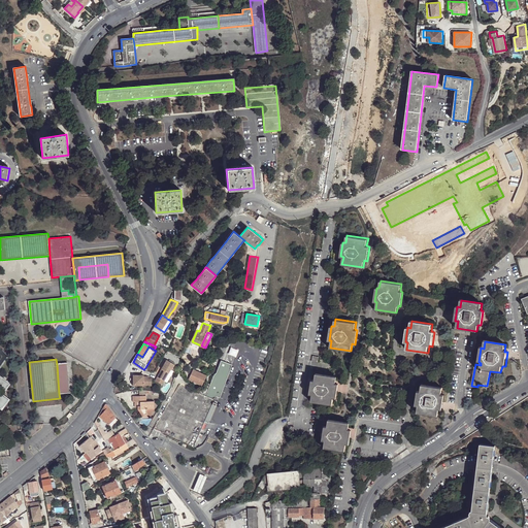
[(179,385),(153,429),(179,440),(182,441),(194,447),(205,421),(212,404),(216,405),(218,401),(215,399),(216,396),(220,398),(232,365),(222,360),(217,372),(213,375),(207,393),(203,395),(197,392),(179,385)]
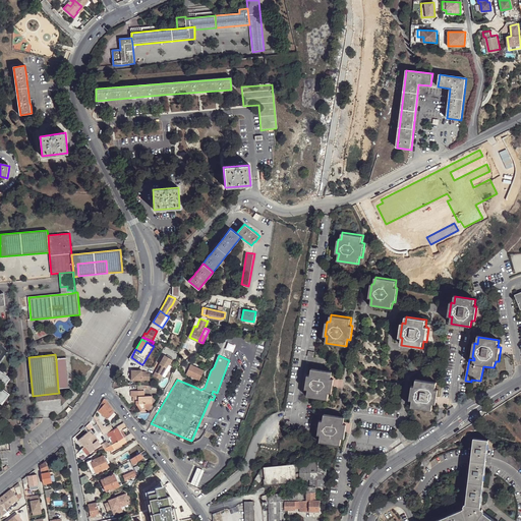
[(159,381),(160,381),(162,377),(169,365),(170,366),(173,361),(165,356),(160,365),(161,365),(160,368),(159,367),(153,377),(154,377),(159,381)]
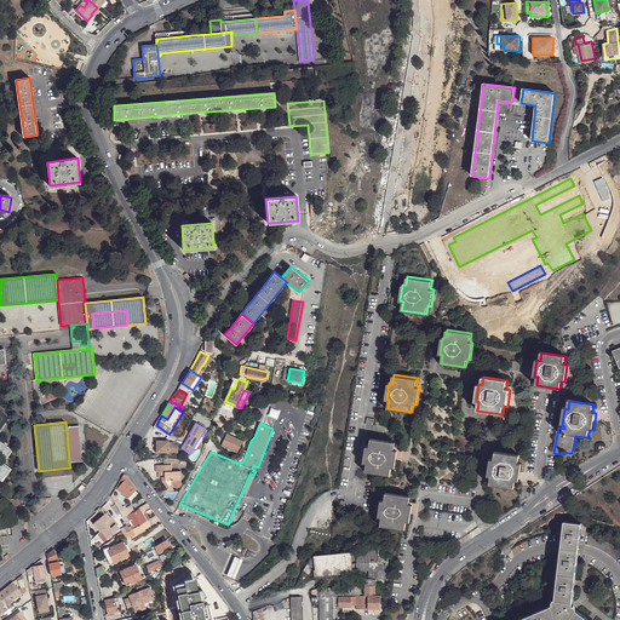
[(168,434),(156,425),(155,426),(167,435),(168,434)]
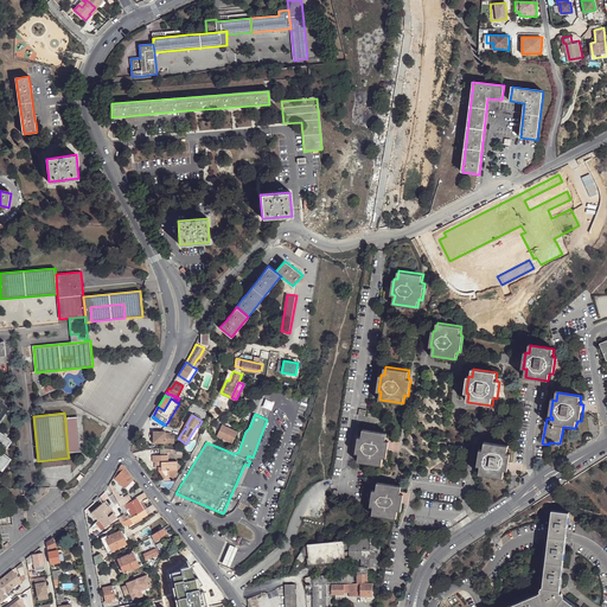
[(77,417),(65,419),(68,453),(81,452),(77,417)]
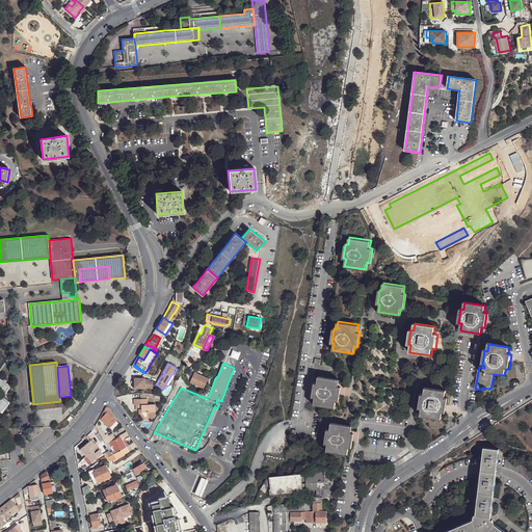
[(194,372),(192,378),(206,384),(208,378),(194,372)]
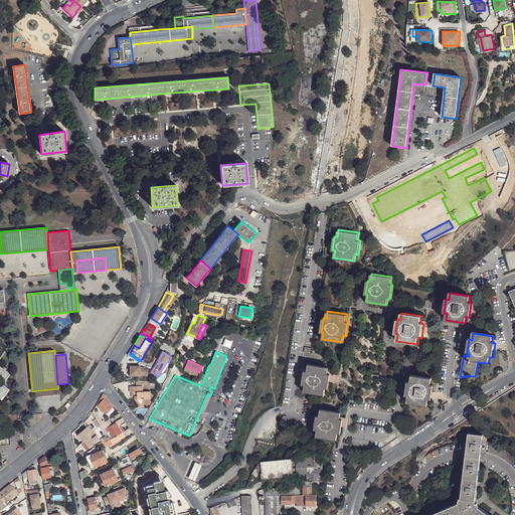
[(168,362),(167,361),(160,372),(163,374),(169,363),(168,362)]
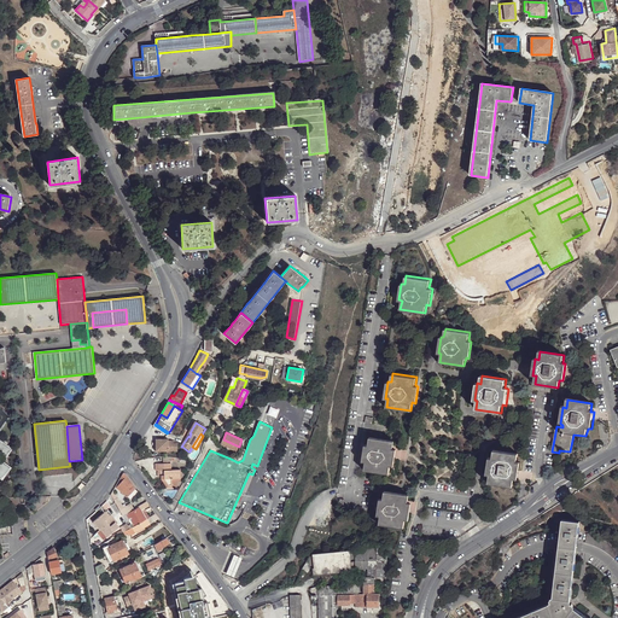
[(365,445),(362,462),(366,462),(365,470),(389,473),(390,466),(394,466),(396,450),(392,449),(394,441),(369,437),(368,445),(365,445)]
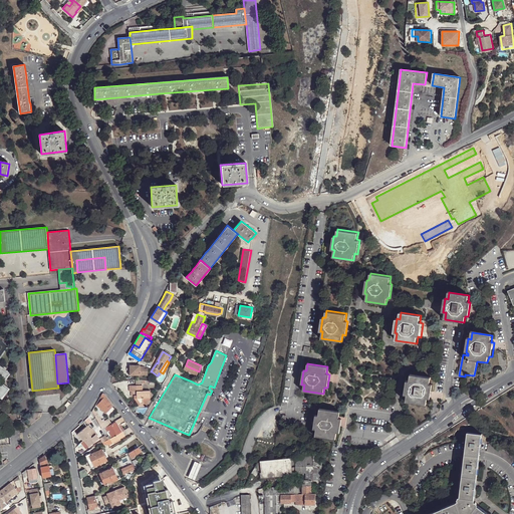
[(0,396),(3,399),(10,388),(3,383),(11,372),(1,365),(0,365),(0,396)]
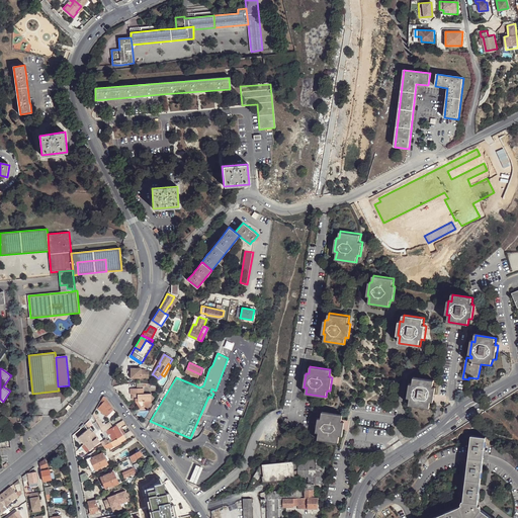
[(135,368),(131,368),(131,378),(149,379),(149,373),(149,372),(145,372),(146,370),(141,370),(142,368),(137,368),(137,369),(135,369),(135,368)]
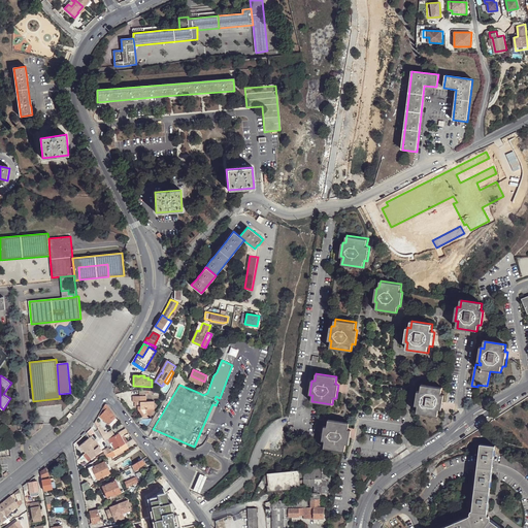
[(204,382),(191,375),(189,378),(202,385),(204,382)]
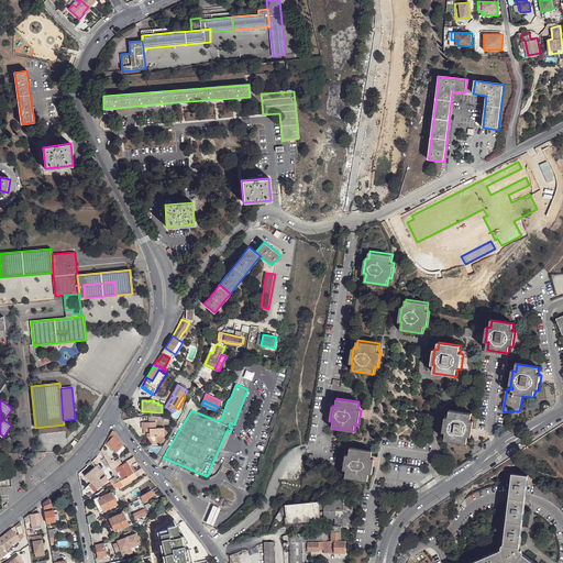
[(451,411),(449,419),(446,418),(444,433),(446,433),(445,441),(468,444),(470,438),(473,438),(475,422),(472,422),(473,415),(451,411)]
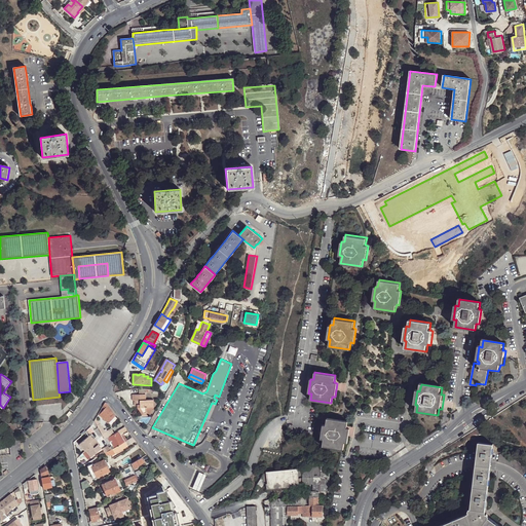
[(137,401),(137,406),(137,408),(142,416),(146,416),(146,408),(153,409),(153,401),(146,400),(146,395),(133,395),(133,400),(135,401),(137,401)]
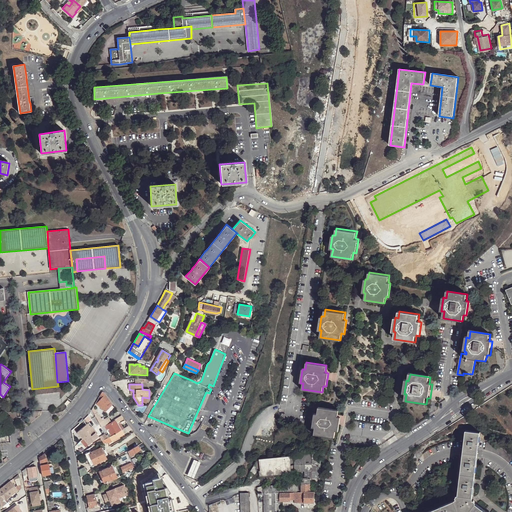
[(102,392),(99,396),(102,398),(97,404),(105,412),(113,404),(104,393),(102,392)]
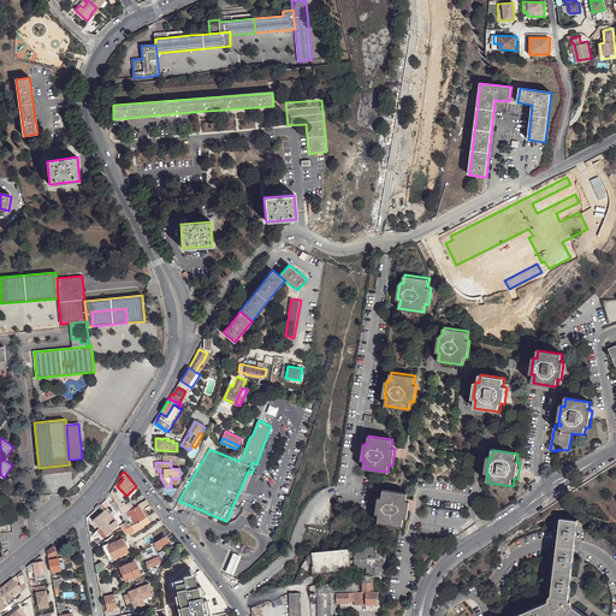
[(244,492),(252,473),(248,472),(240,491),(244,492)]
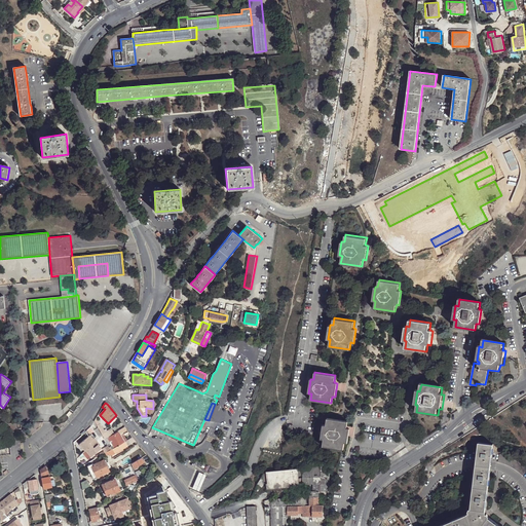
[(346,427),(347,421),(326,418),(325,424),(323,424),(321,439),(323,439),(322,445),(329,446),(343,448),(344,443),(347,443),(348,428),(346,427)]
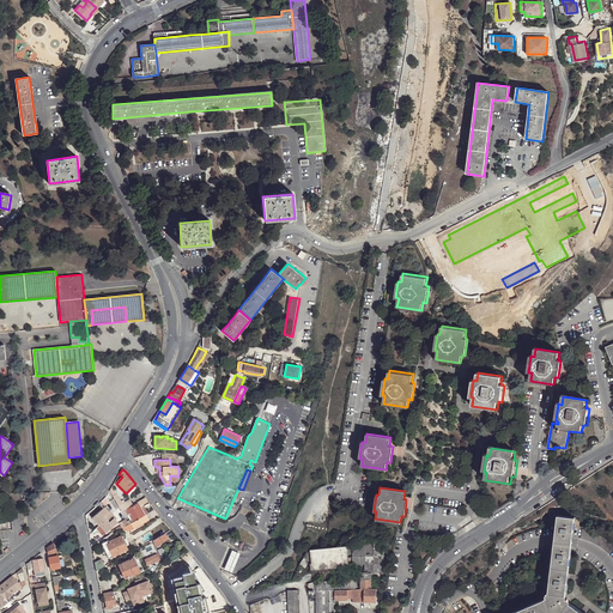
[(110,492),(121,511),(126,509),(122,503),(114,491),(110,492)]
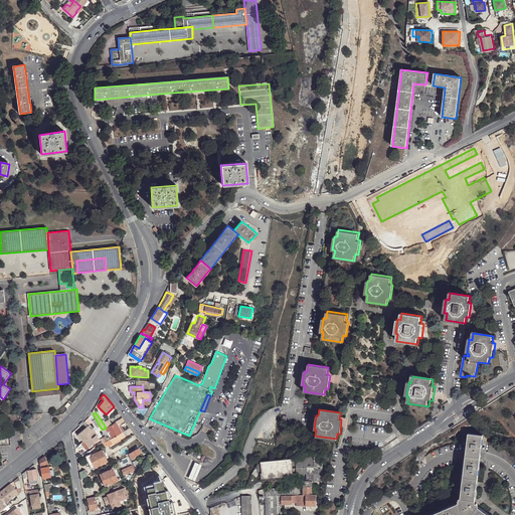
[(112,438),(122,433),(117,423),(117,422),(107,427),(112,438)]
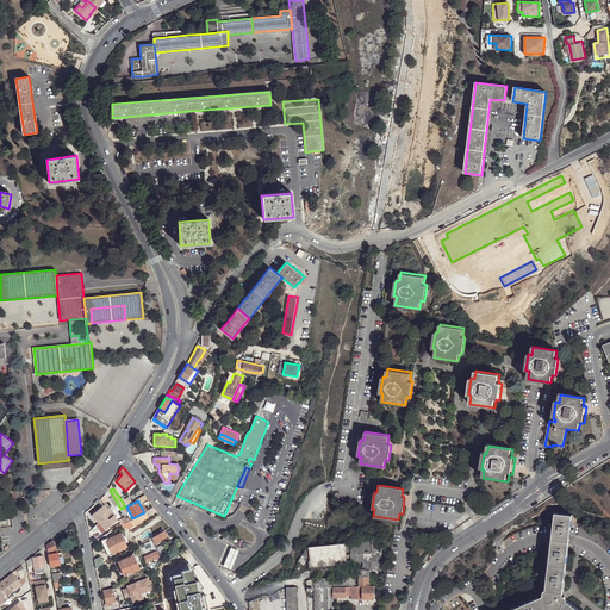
[(107,509),(104,504),(91,516),(98,523),(99,523),(105,530),(117,521),(117,520),(113,515),(114,514),(110,508),(107,509)]
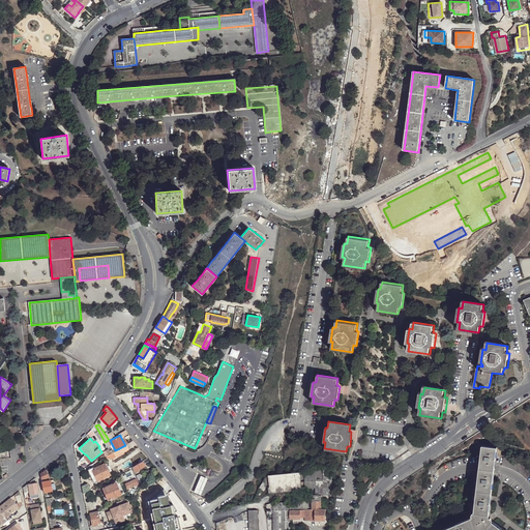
[(128,443),(125,445),(128,449),(137,445),(134,440),(128,443)]
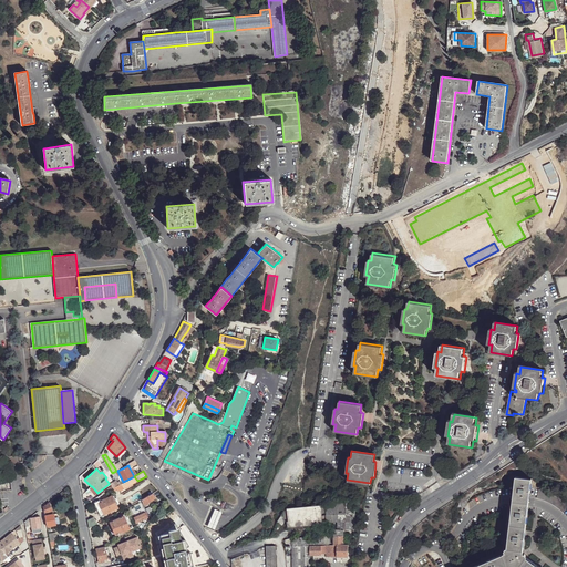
[(137,481),(134,476),(123,482),(119,485),(117,486),(121,490),(137,481)]
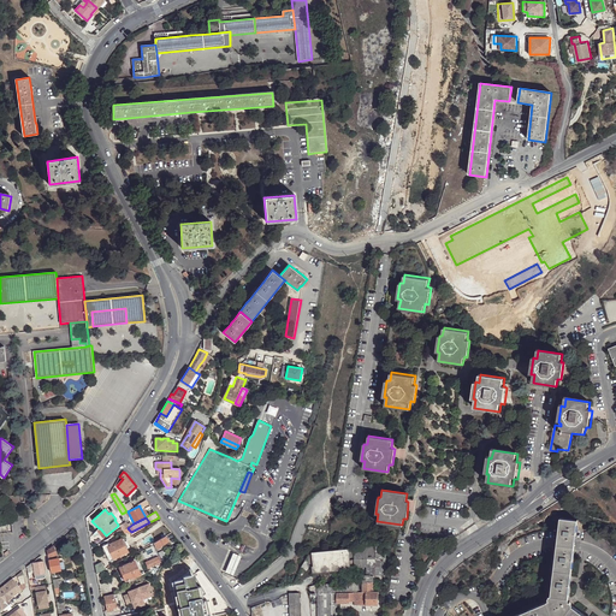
[(561,519),(558,538),(575,539),(578,520),(561,519)]
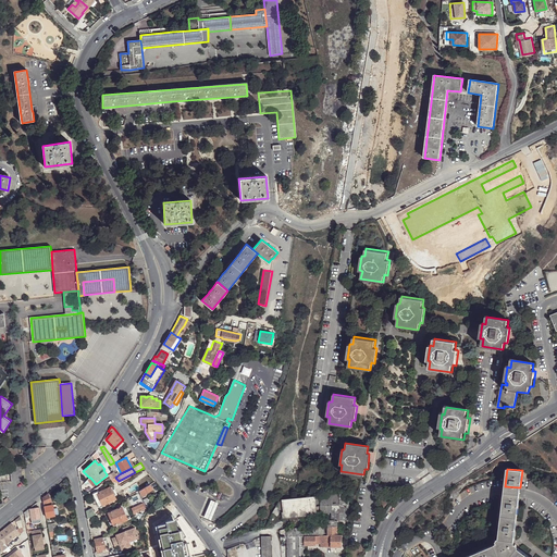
[(96,484),(90,478),(89,478),(87,480),(93,486),(96,484)]
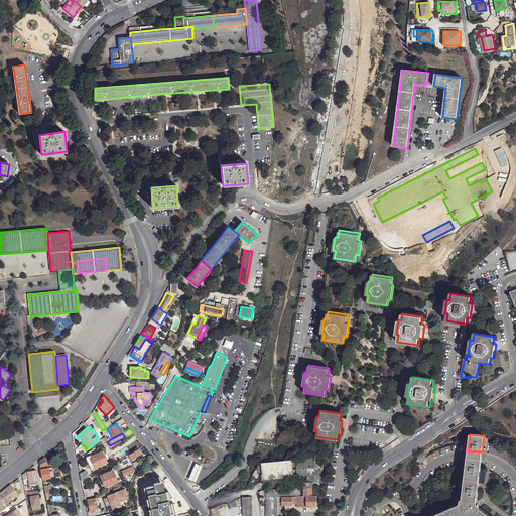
[(512,467),(515,462),(515,459),(511,456),(505,452),(498,448),(490,445),(488,454),(493,455),(500,458),(506,462),(512,467)]
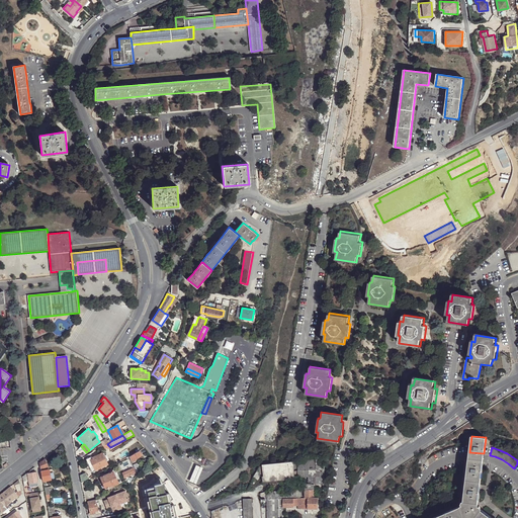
[(140,450),(128,456),(130,458),(131,461),(132,462),(136,460),(135,458),(142,455),(140,450)]
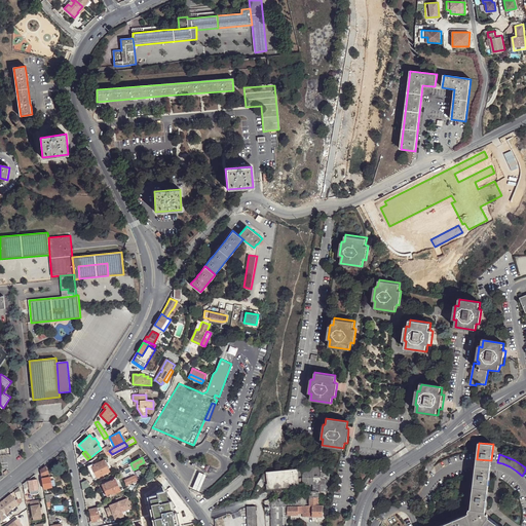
[(94,479),(110,471),(105,459),(95,464),(95,463),(87,466),(94,479)]
